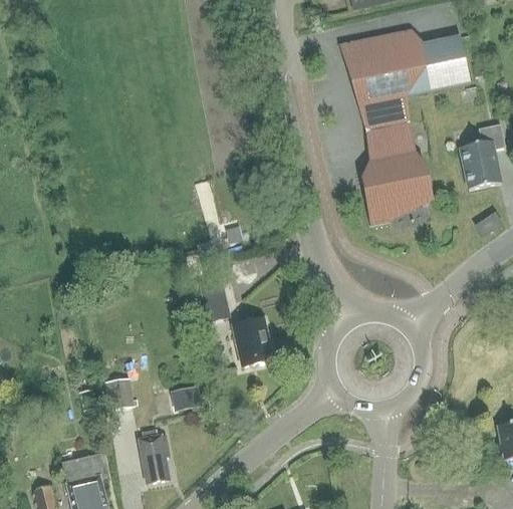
[(375,178),(365,180),(364,176),(362,177),(372,221),(389,218),(386,204),(429,196),(429,197),(431,197),(424,165),(422,165),(423,169),(417,170),(403,96),(470,82),(460,33),(411,43),(408,28),(341,42),(343,49),(360,105),(366,104),(375,178)]
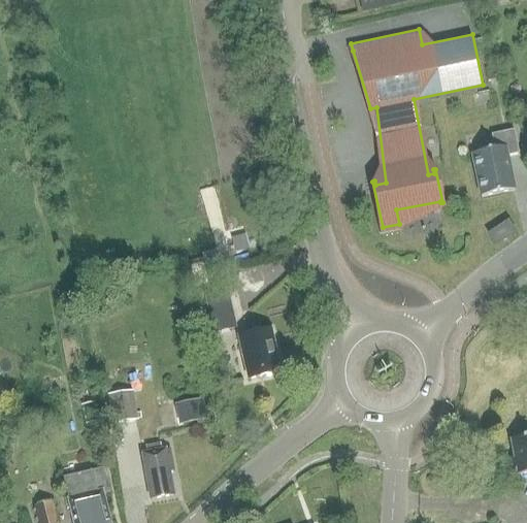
[(472,150),(482,193),(514,186),(507,153),(520,150),(515,126),(492,130),(495,145),(472,150)]
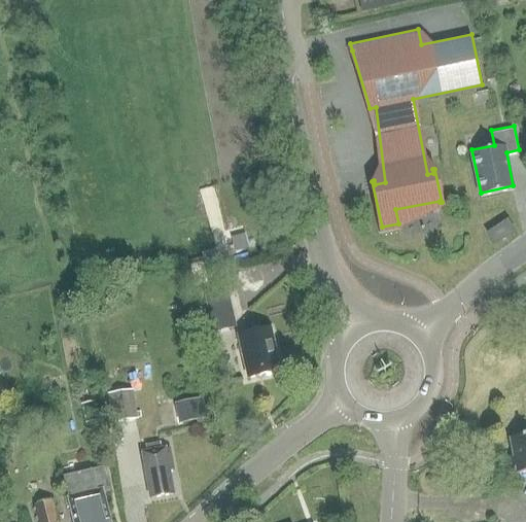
[(494,240),(514,228),(507,218),(489,230),(494,240)]
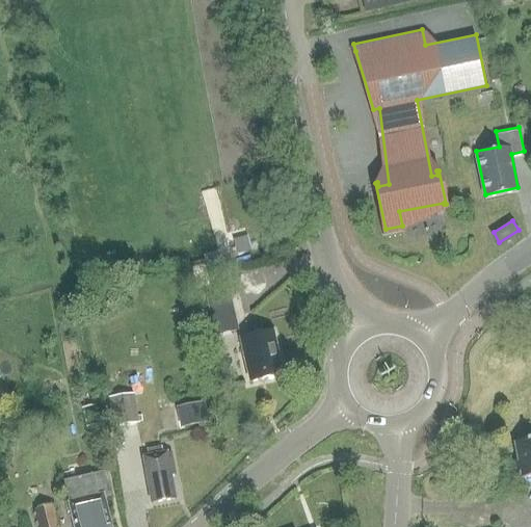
[(206,294),(215,333),(239,326),(231,289),(206,294)]
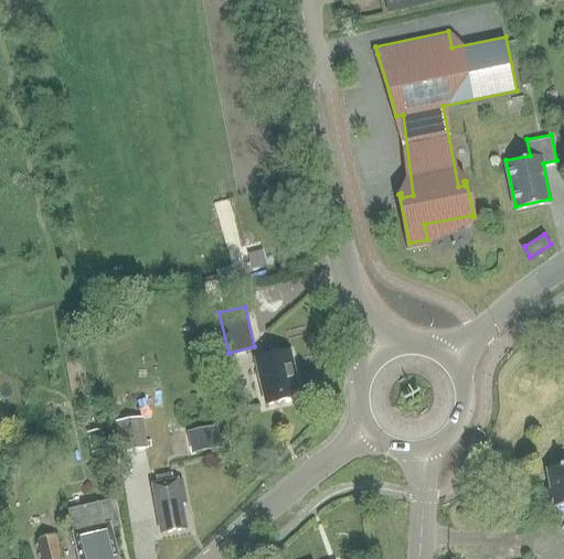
[(265,402),(300,395),(289,347),(255,355),(265,402)]
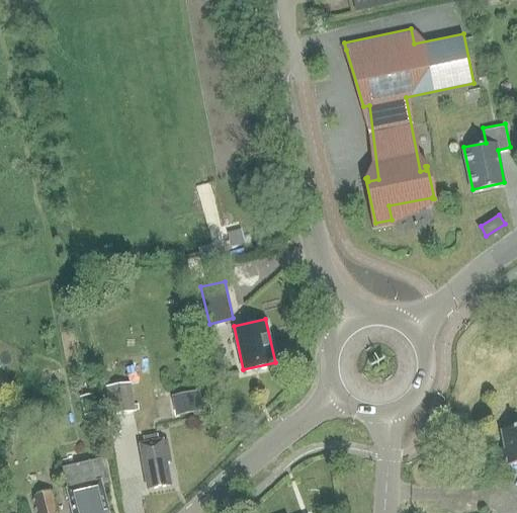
[(109,412),(136,408),(132,379),(105,383),(109,412)]
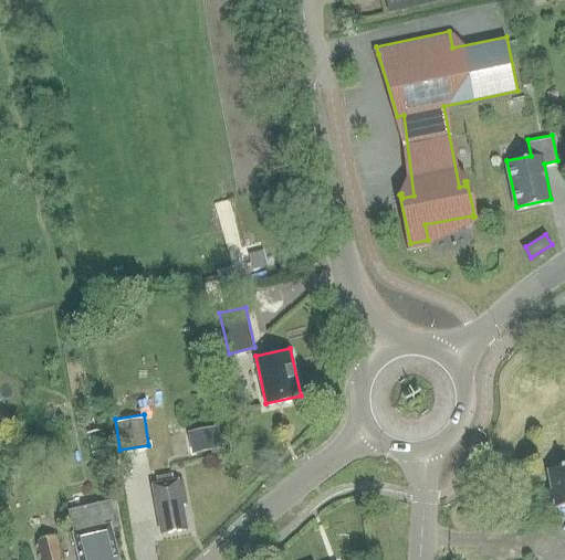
[(550,466),(547,467),(555,505),(564,503),(564,464),(563,464),(561,460),(551,462),(550,466)]
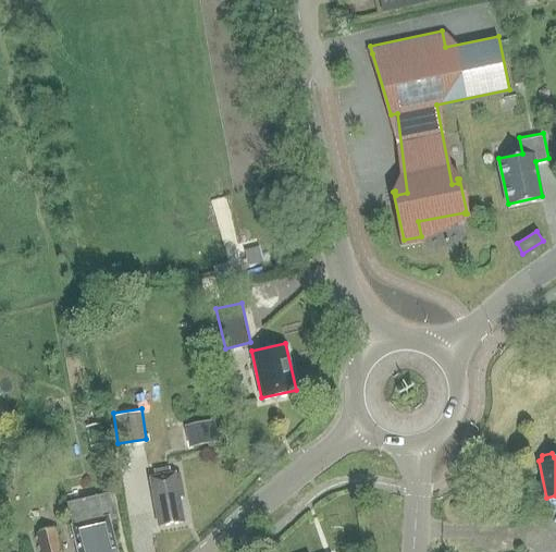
[(158,524),(184,519),(180,495),(183,495),(178,469),(171,471),(170,465),(153,467),(155,475),(149,475),(158,524)]
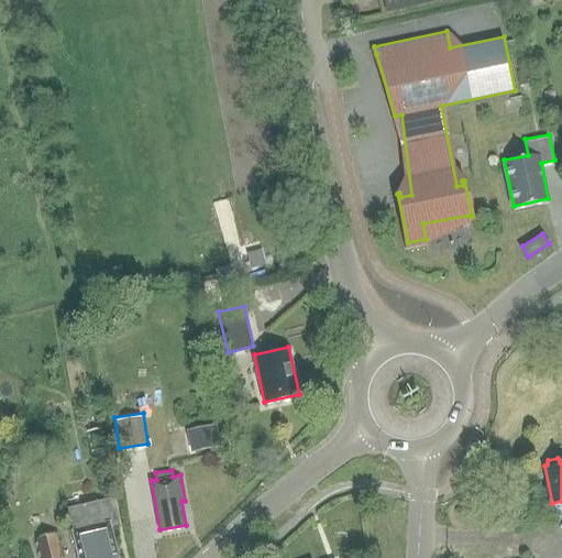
[(112,494),(68,505),(73,527),(72,527),(78,557),(119,557),(110,522),(118,520),(112,494)]
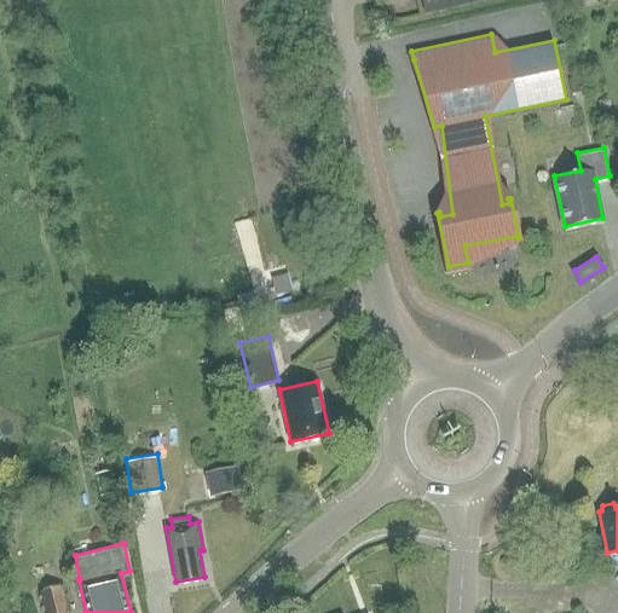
[(40,587),(46,612),(69,612),(63,582),(40,587)]
